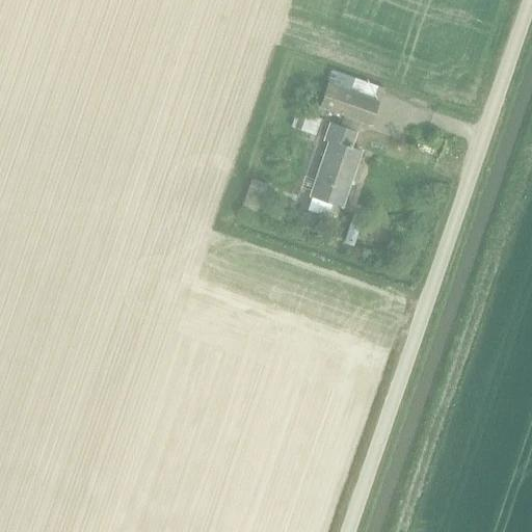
[(377,102),(328,84),(320,107),(369,125),(377,102)]
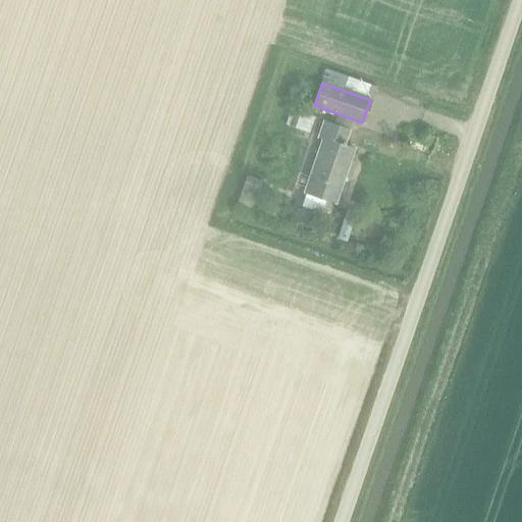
[(292,109),(286,124),(298,129),(304,113),(292,109)]
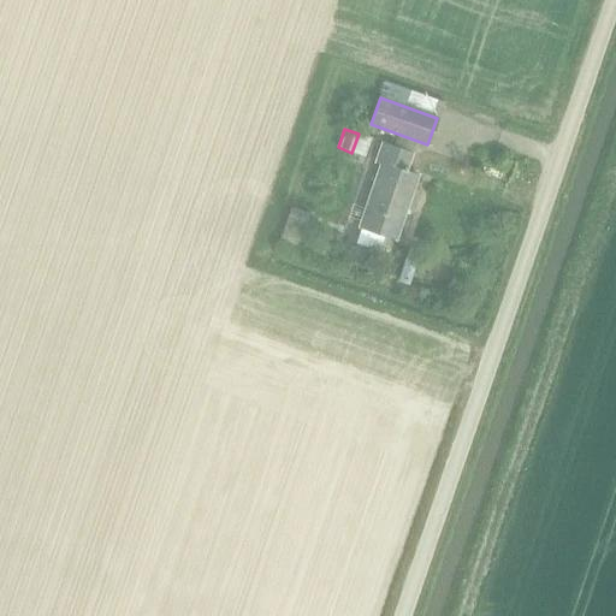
[(412,154),(389,147),(383,144),(375,163),(381,165),(360,227),(395,240),(416,176),(406,172),(412,154)]
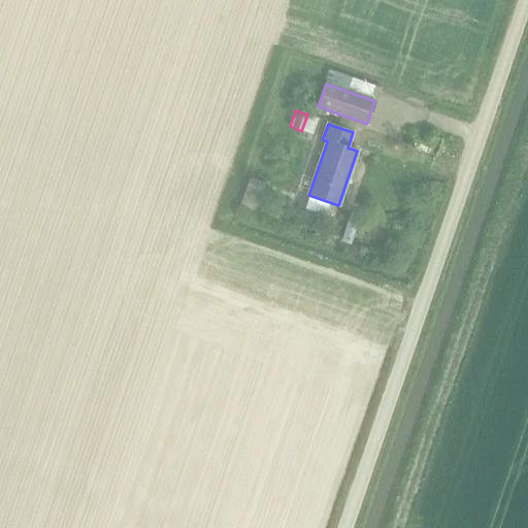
[(253,216),(264,183),(252,179),(241,212),(253,216)]
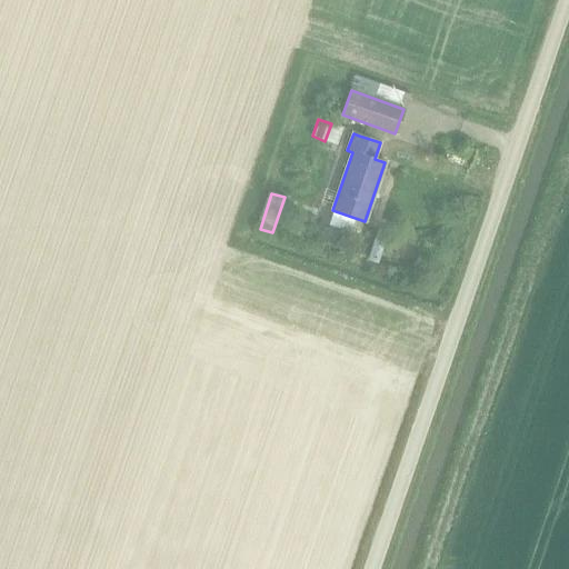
[(98,307),(95,316),(119,326),(123,317),(98,307)]
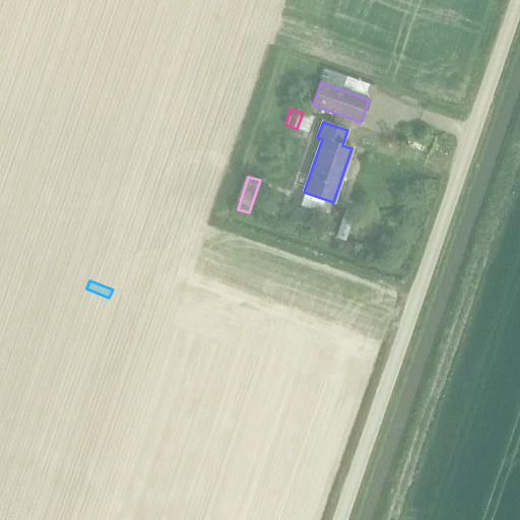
All buildings are outlined.
